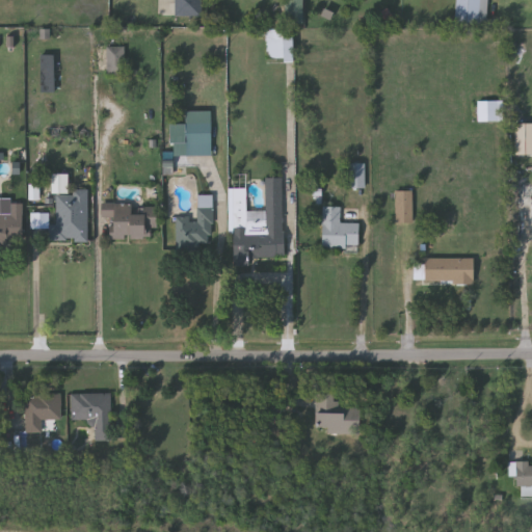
[(201,0),(201,16),(175,16),(175,0),(201,0)]
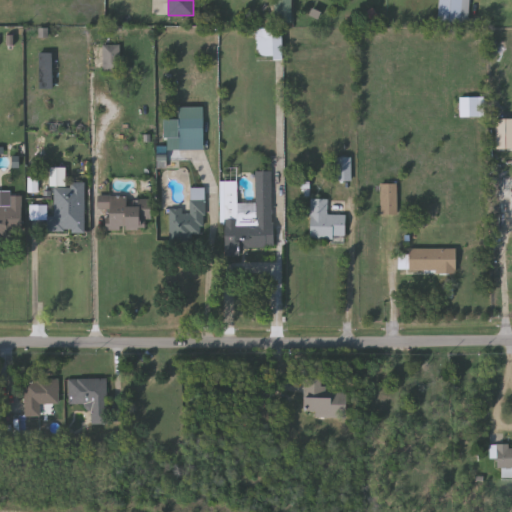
[(275,21),(275,0),(290,0),(290,21),(275,21)]
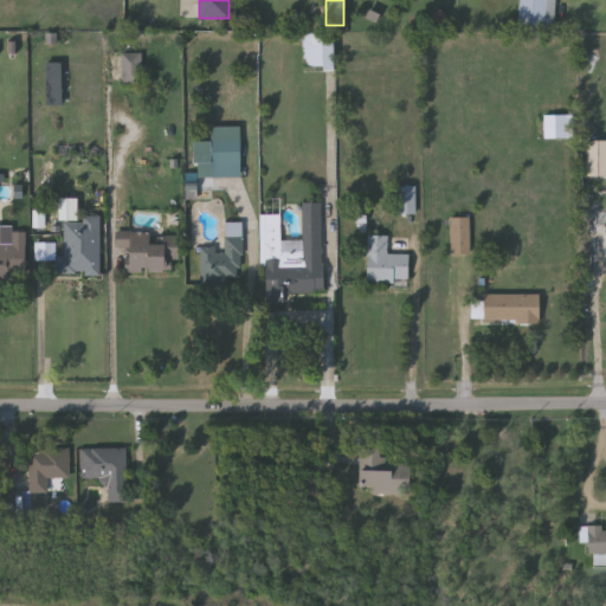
[(519,25),(519,0),(554,0),(554,26),(519,25)]
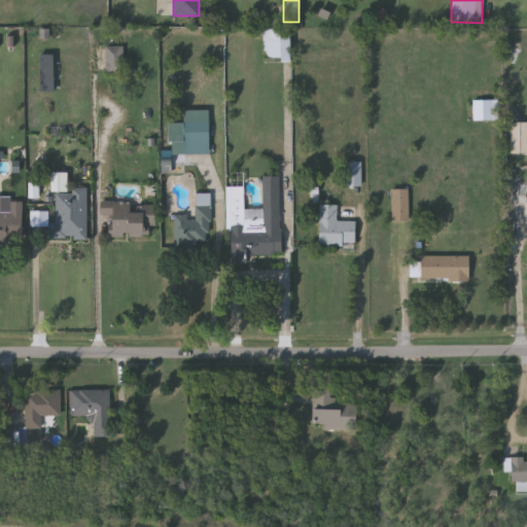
[(289,29),(289,59),(264,59),(264,29),(289,29)]
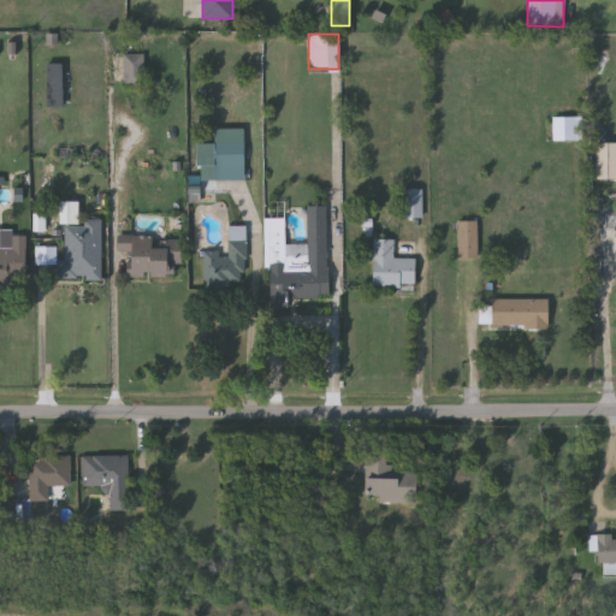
[(143,84),(123,84),(123,53),(143,53),(143,84)]
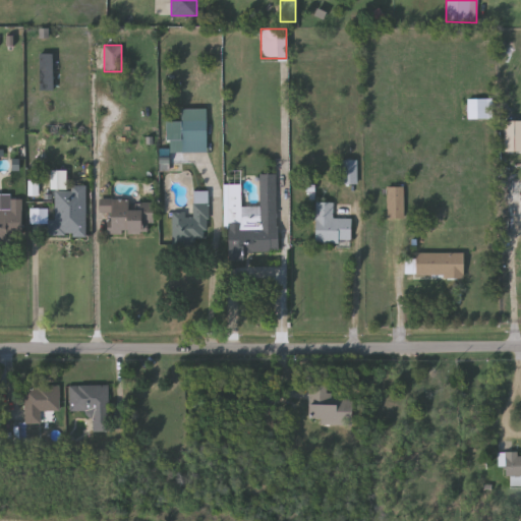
[(53,53),(53,90),(39,90),(39,53),(53,53)]
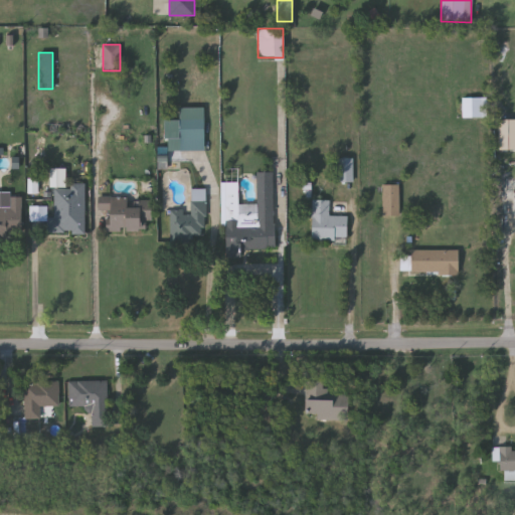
[(487,116),(462,116),(462,97),(487,97),(487,116)]
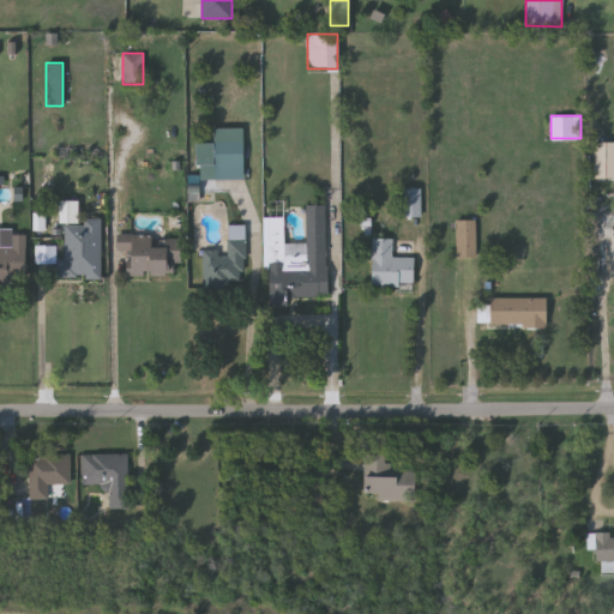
[(244,178),(214,178),(214,142),(244,142),(244,178)]
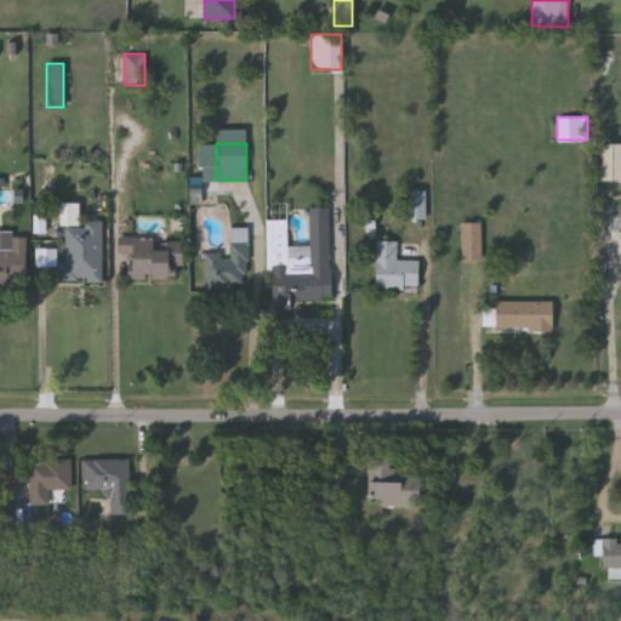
[(603,181),(620,180),(620,144),(603,144),(603,181)]
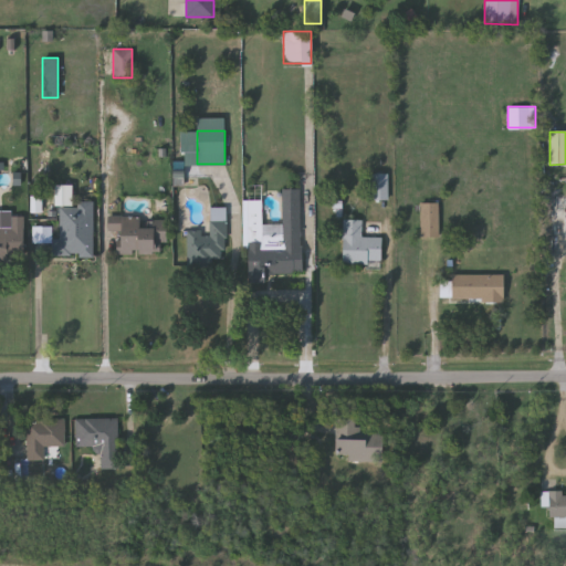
[(389,174),(373,175),(374,201),(390,200),(389,174)]
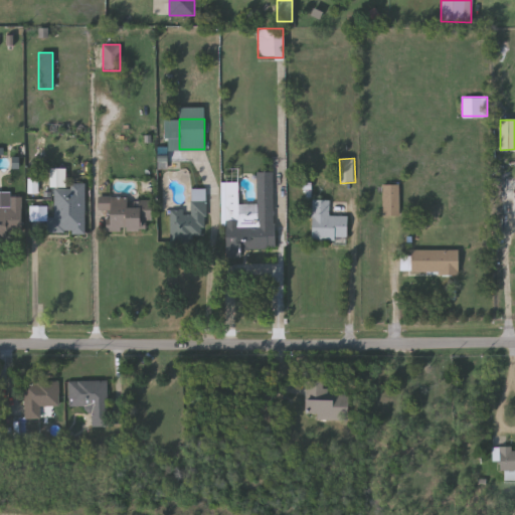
[(275,248),(239,249),(239,256),(224,258),(222,181),(237,181),(238,204),(256,203),(255,171),(273,171),(275,248)]
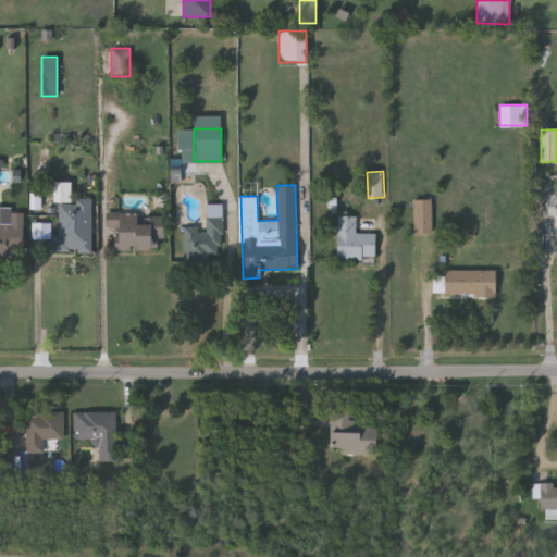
[(543,194),(556,194),(556,213),(543,213),(543,194)]
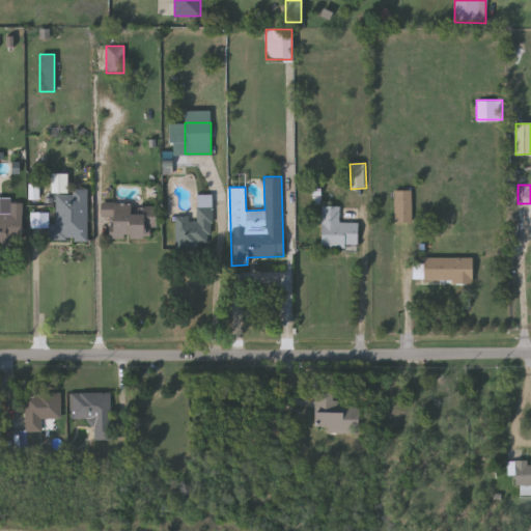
[(160,194),(158,229),(118,226),(119,210),(112,204),(113,189),(160,194)]
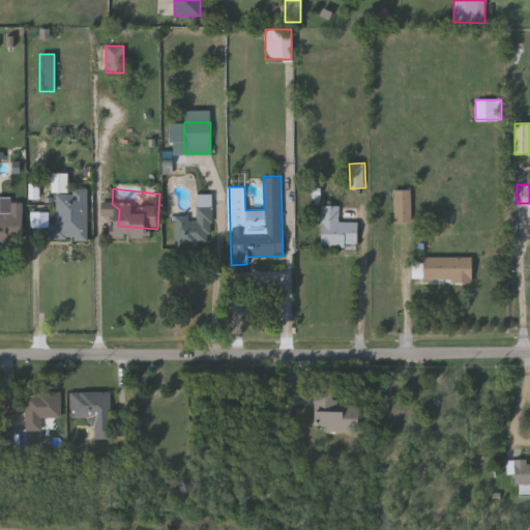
[(55,189),(87,189),(87,240),(55,240),(55,189)]
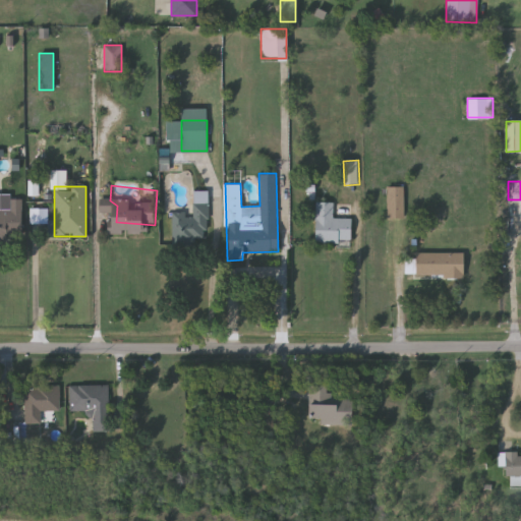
[(387,218),(387,186),(403,186),(403,218),(387,218)]
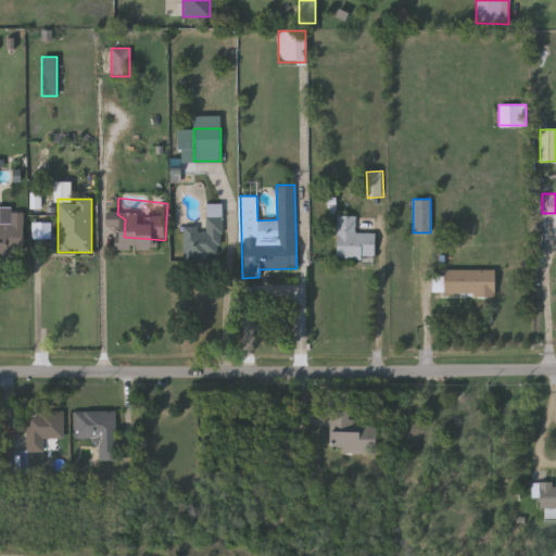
[(206,204),(222,204),(222,261),(184,261),(184,227),(206,227),(206,204)]
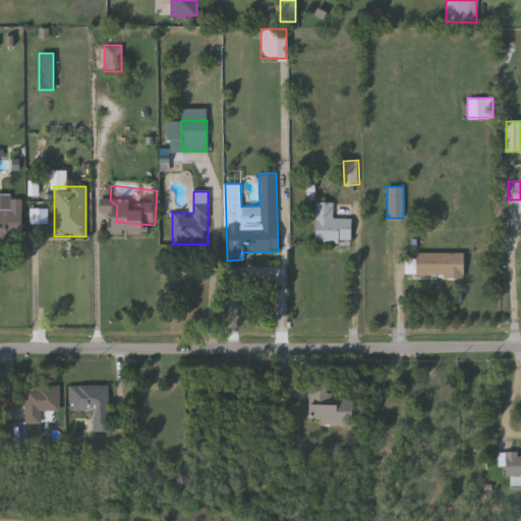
[(0,244),(0,209),(10,209),(10,199),(21,199),(21,244),(0,244)]
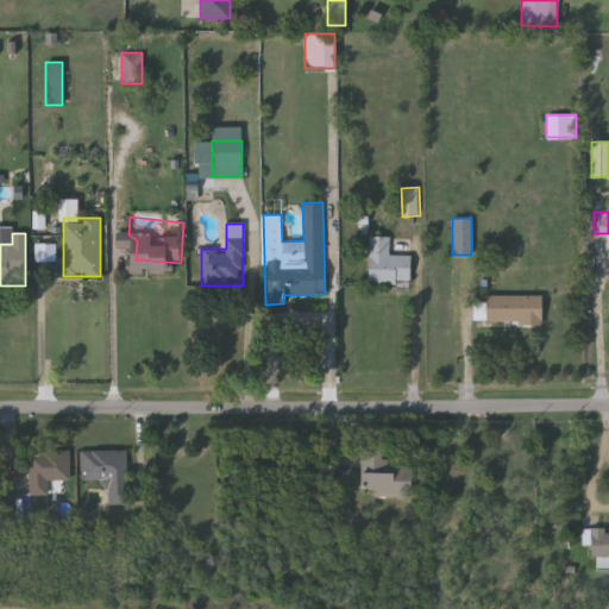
[(409,283),(368,283),(369,236),(389,236),(389,255),(409,255),(409,283)]
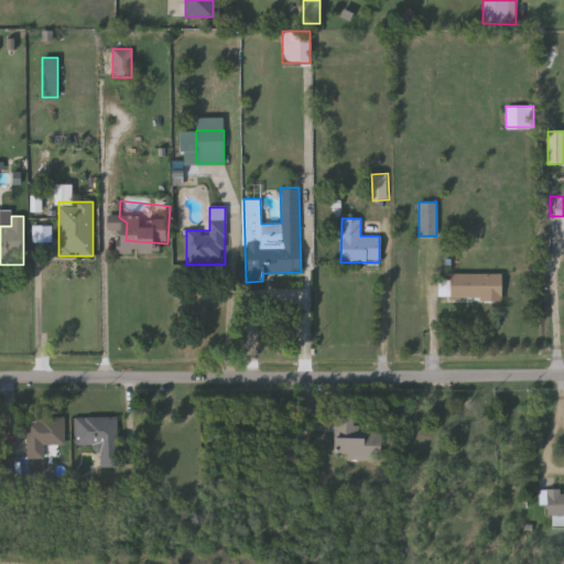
[(501,273),(501,299),(447,299),(447,273),(501,273)]
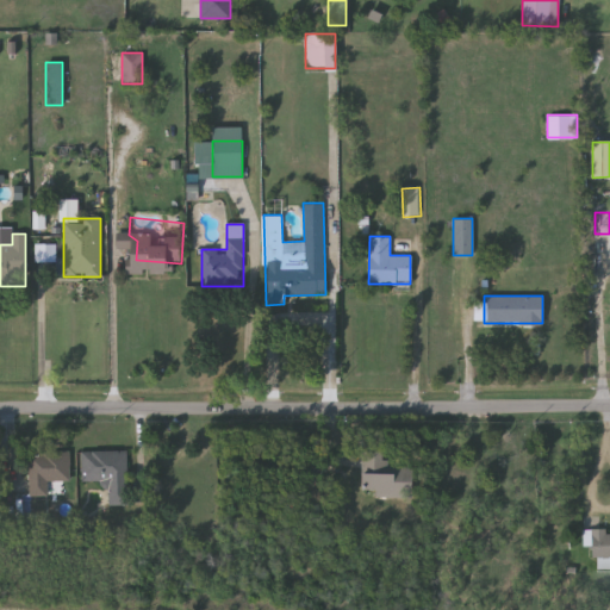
[(69,450),(69,481),(47,481),(47,493),(29,493),(29,450),(69,450)]
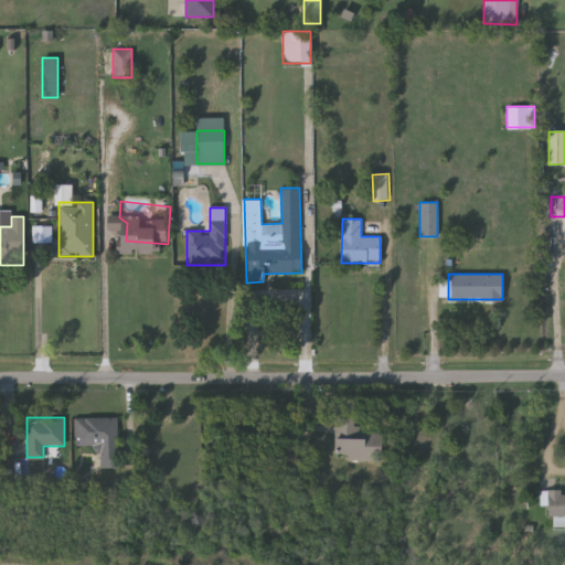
[(117,417),(117,468),(99,468),(99,445),(75,445),(75,417),(117,417)]
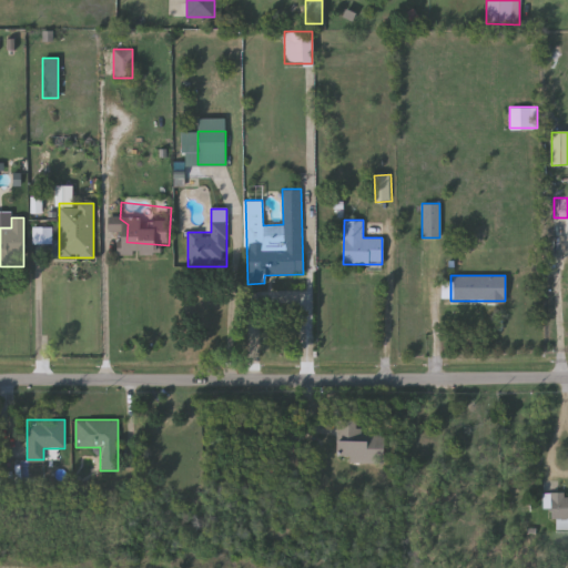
[(383,462),(335,462),(336,419),(356,419),(356,432),(384,432),(383,462)]
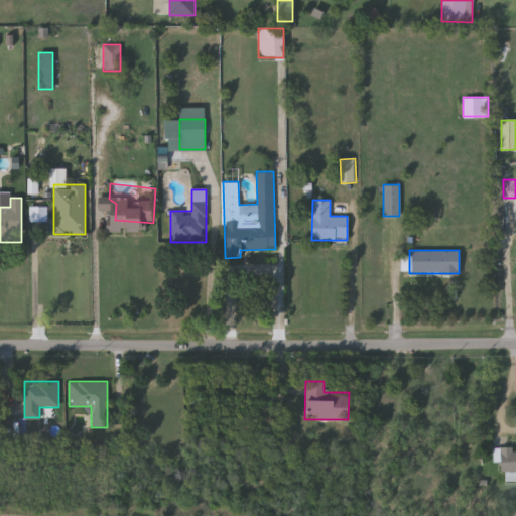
[(515,481),(505,481),(505,472),(499,472),(499,462),(493,462),(493,447),(512,447),(512,450),(515,450),(515,481)]
